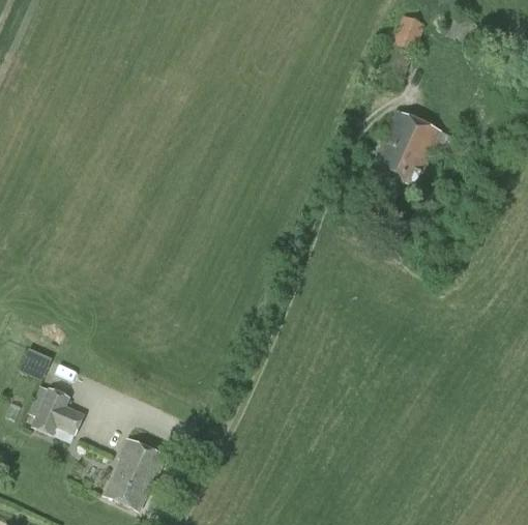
[(400,84),(427,24),(405,13),(391,44),(387,41),(374,73),(400,84)]
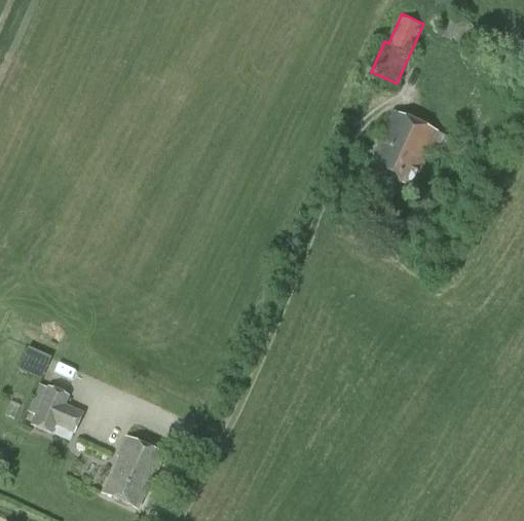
[(445,153),(453,136),(395,109),(370,165),(414,185),(431,147),(445,153)]
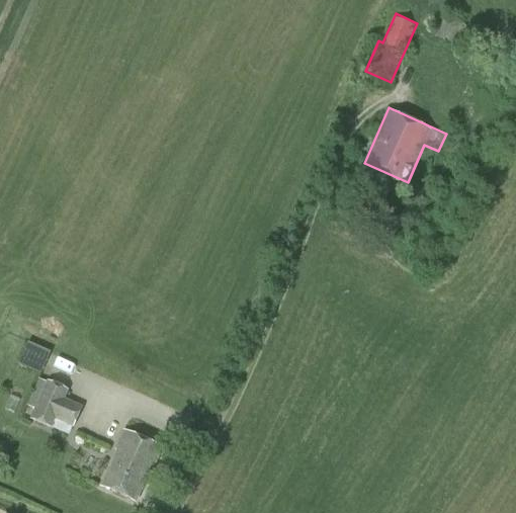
[(31,338),(23,360),(48,368),(56,346),(31,338)]
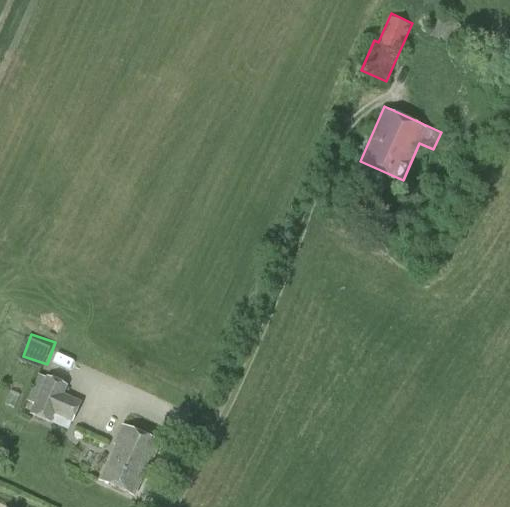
[(73,419),(82,398),(64,391),(68,381),(47,372),(31,410),(52,420),(55,412),(73,419)]
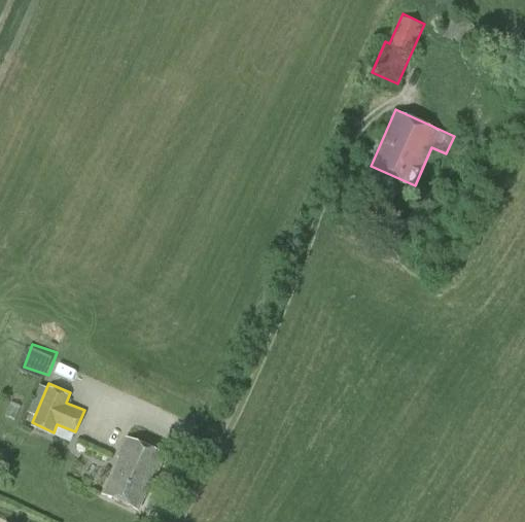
[(158,471),(167,452),(129,435),(120,454),(123,454),(105,491),(139,507),(155,470),(158,471)]
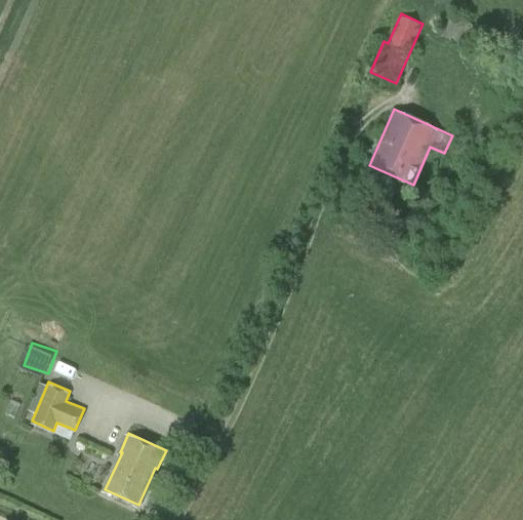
All buildings are outlined.
